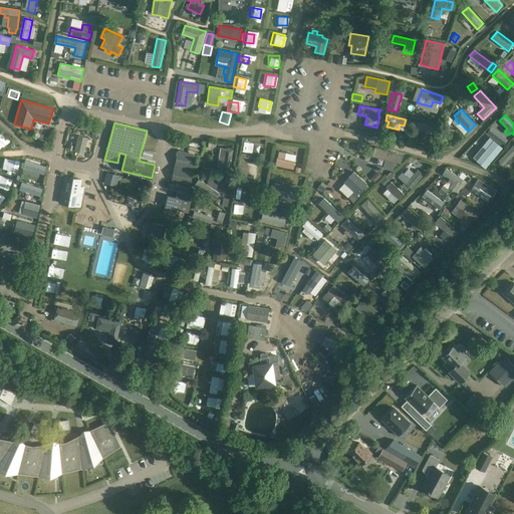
[(416,123),(414,130),(432,133),(433,127),(416,123)]
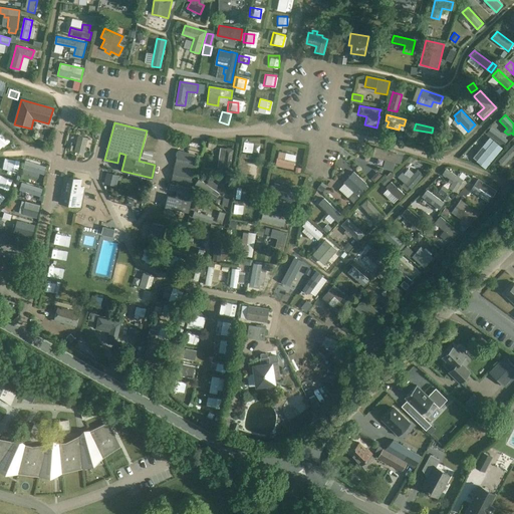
[(378,127),(376,127),(371,126),(369,134),(377,135),(378,127)]
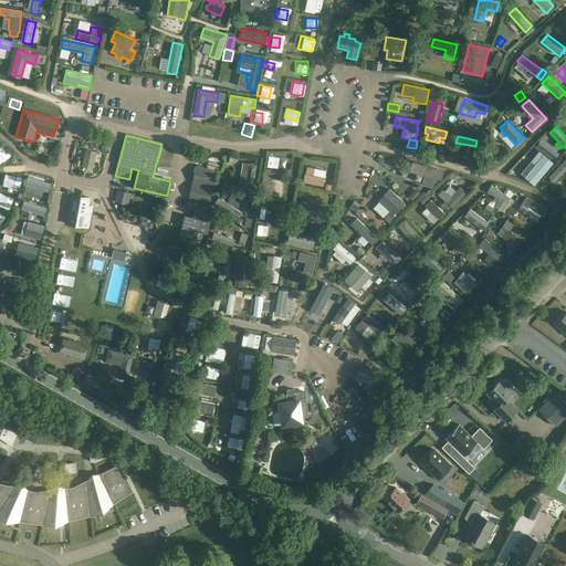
[(96,152),(85,149),(82,167),(92,169),(96,152)]
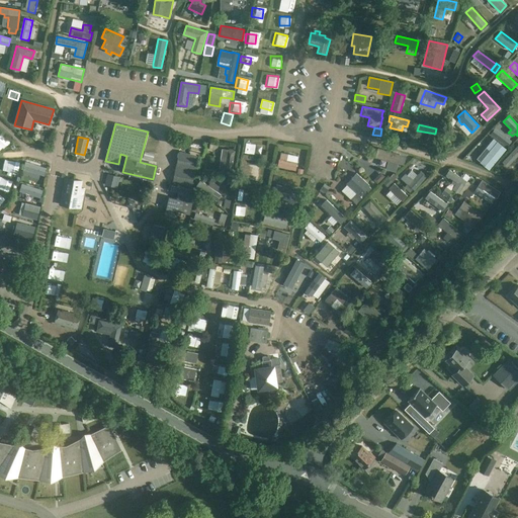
[(493,139),(490,143),(494,146),(480,162),(489,170),(506,149),(493,139)]
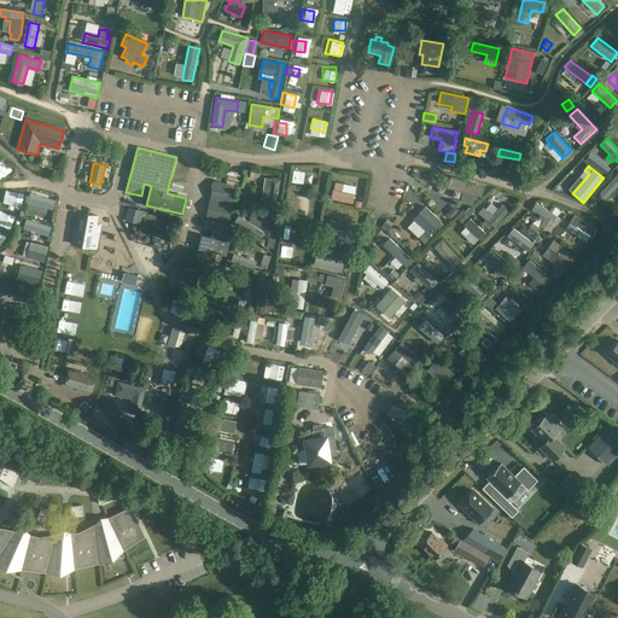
[(617,173),(599,194),(606,200),(617,186),(617,173)]
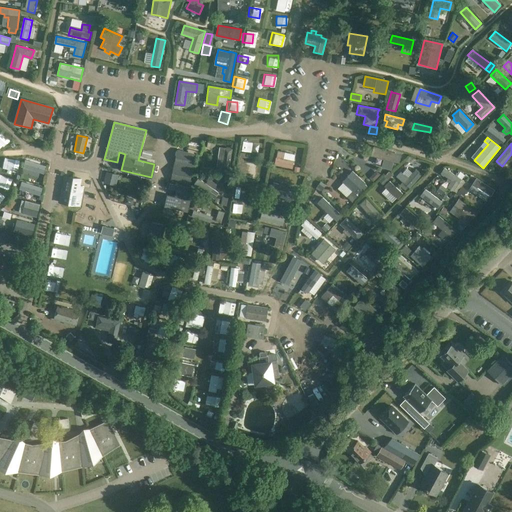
[(391,170),(391,169),(394,162),(399,164),(402,156),(396,154),(396,153),(374,146),(371,155),(383,159),(381,167),(386,168),(391,170)]
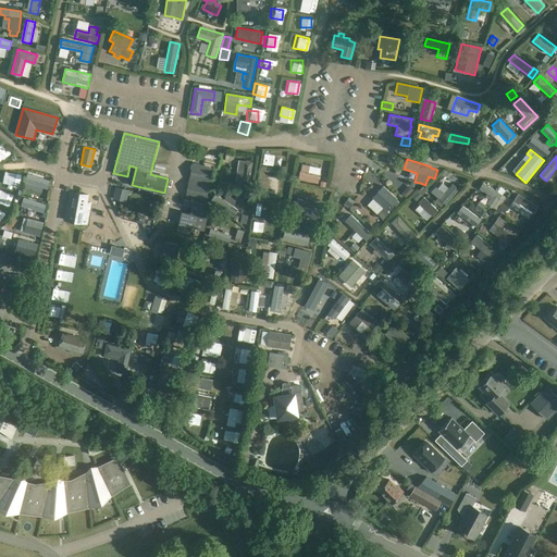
[(248,185),(251,162),(238,160),(235,183),(248,185)]
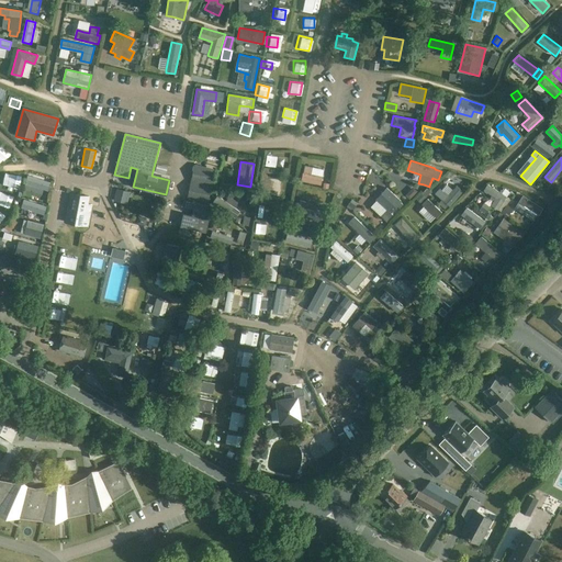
[(214,169),(201,167),(193,165),(190,182),(211,187),(214,169)]
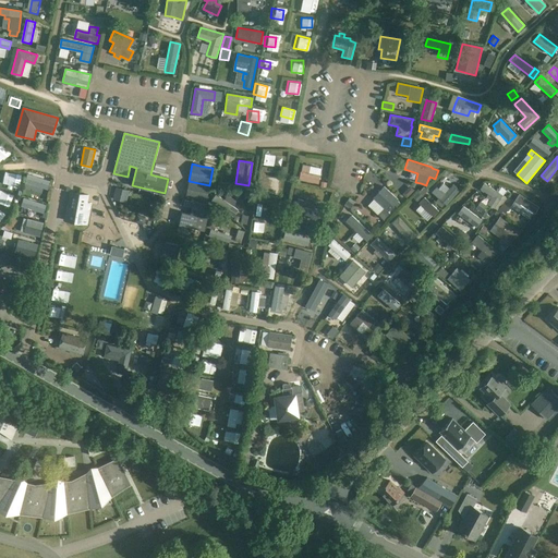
[(318,183),(319,177),(319,176),(308,173),(310,167),(302,166),(301,172),(300,171),(299,180),(302,181),(314,183),(318,183)]
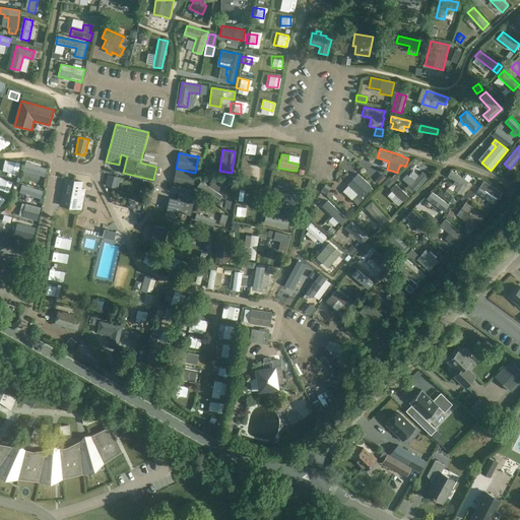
[(340,165),(351,171),(354,166),(344,159),(340,165)]
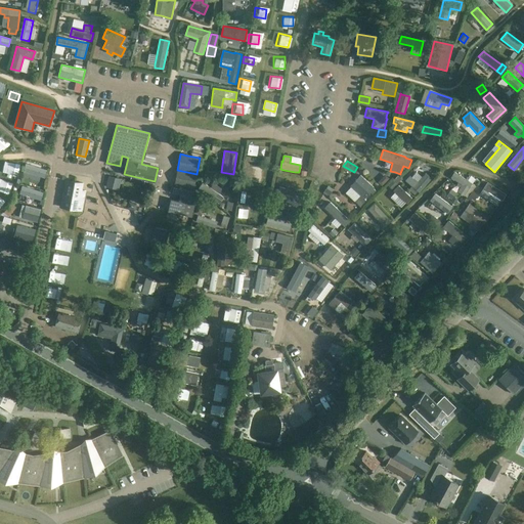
[(31,171),(26,170),(24,178),(39,182),(42,170),(32,167),(31,171)]
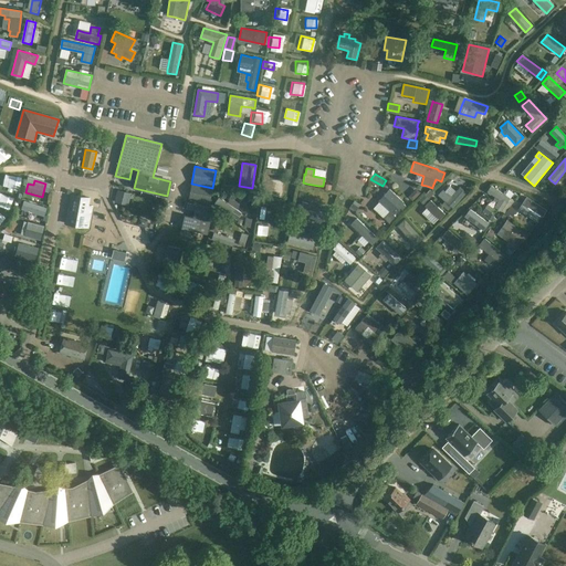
[(264,194),(276,194),(278,181),(264,180),(264,194)]
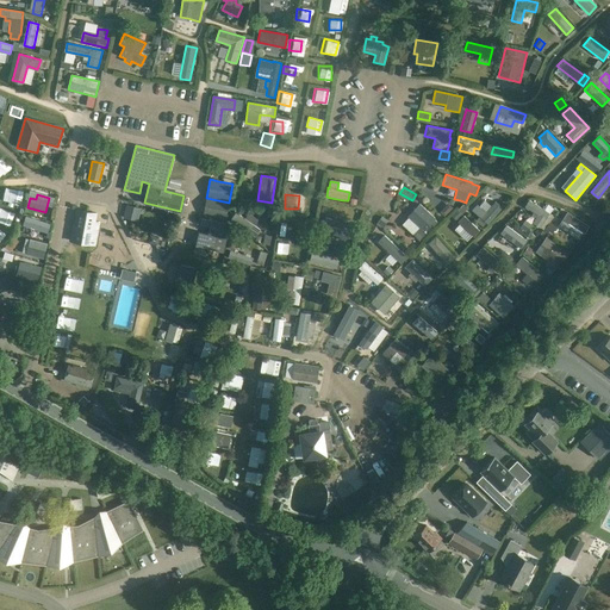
[(229,203),(206,198),(201,216),(224,222),(229,203)]
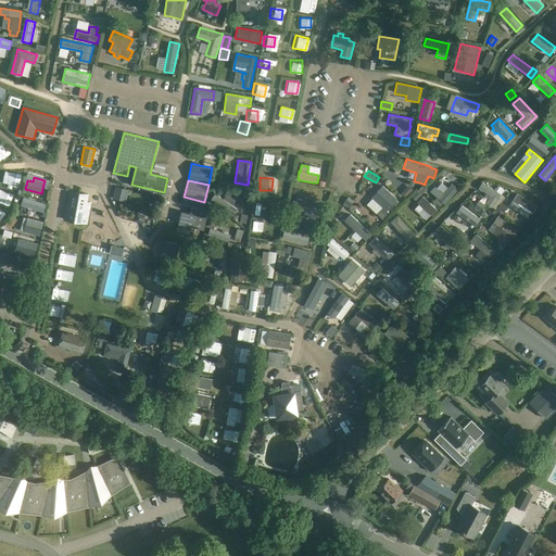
[(495,210),(501,203),(504,198),(482,182),(478,189),(488,194),(485,197),(489,199),(485,203),(495,210)]
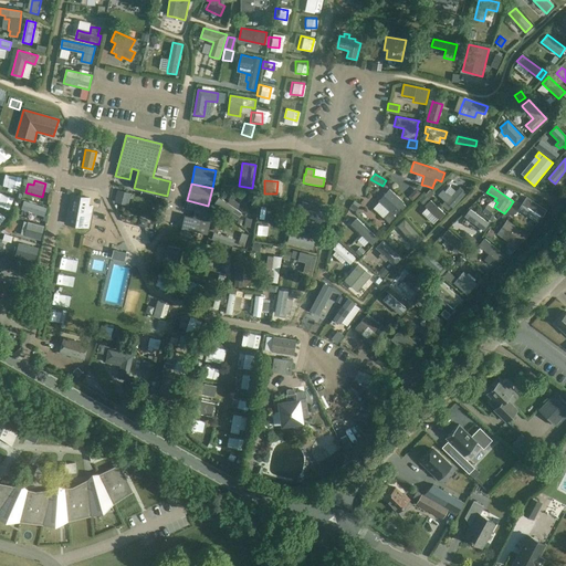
[(451,197),(442,189),(438,195),(452,208),(467,192),(460,187),(457,190),(451,197)]
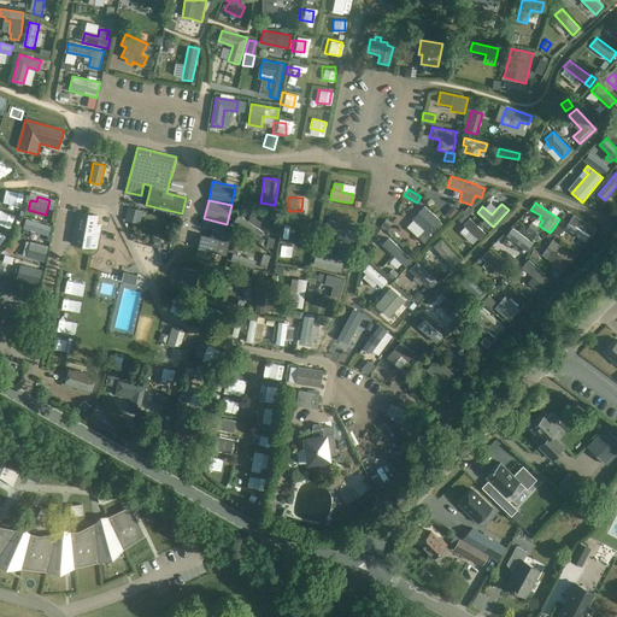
[(7,205),(3,216),(15,221),(19,209),(7,205)]
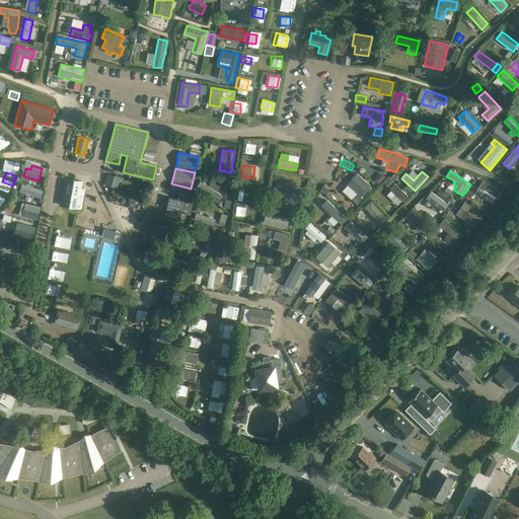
[(361,197),(371,186),(357,173),(347,184),(348,186),(343,191),(357,205),(363,199),(361,197)]
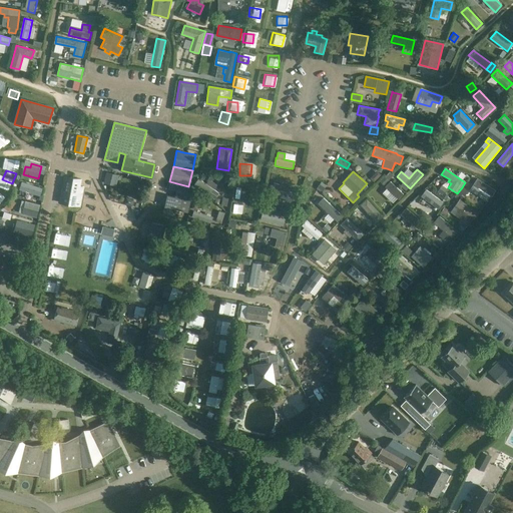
[(118,175),(106,172),(104,182),(115,185),(118,175)]
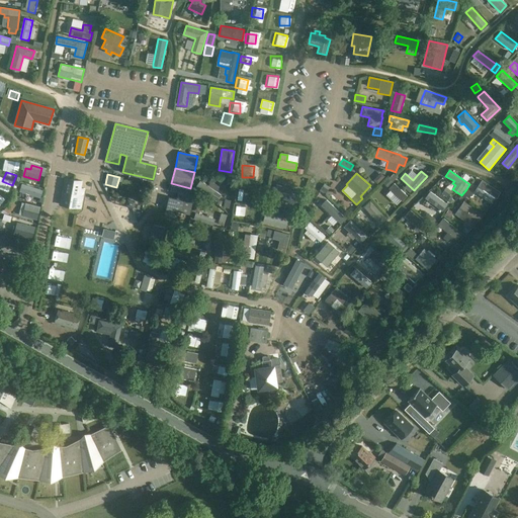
[(136,188),(132,176),(122,179),(126,191),(136,188)]
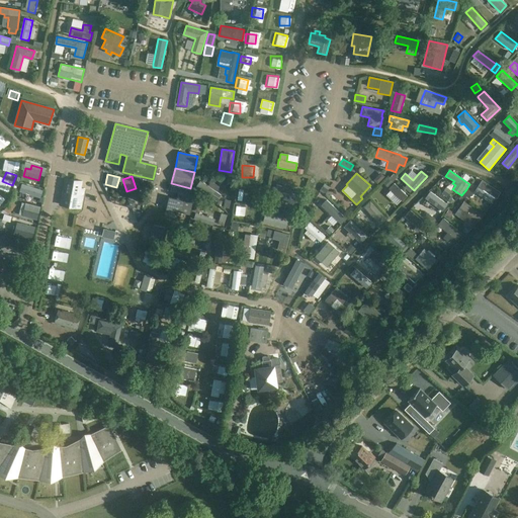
[(65,178),(60,205),(81,209),(85,189),(81,188),(83,181),(65,178)]
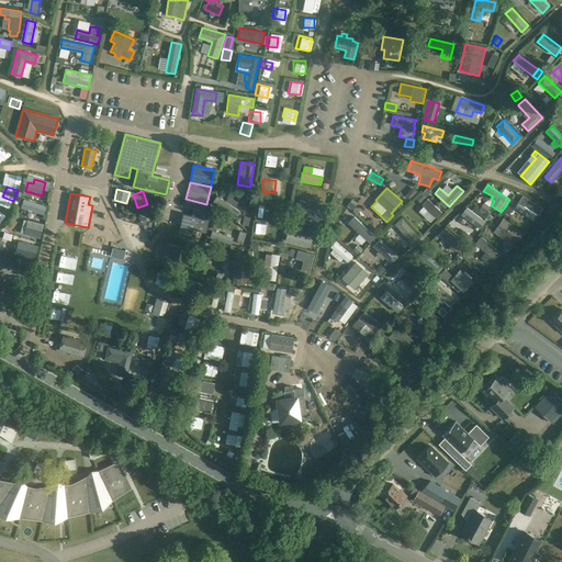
[(420,204),(426,199),(425,198),(420,194),(416,199),(420,204)]
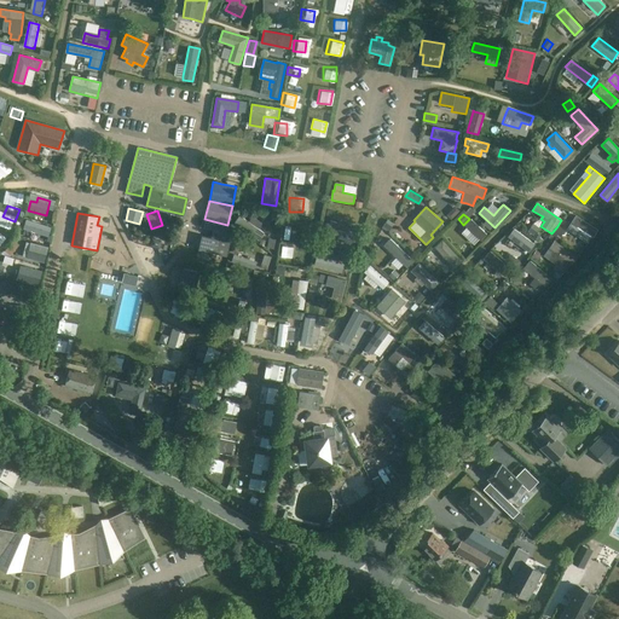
[(574,215),(570,223),(582,230),(580,232),(584,235),(585,232),(593,237),(597,231),(574,215)]
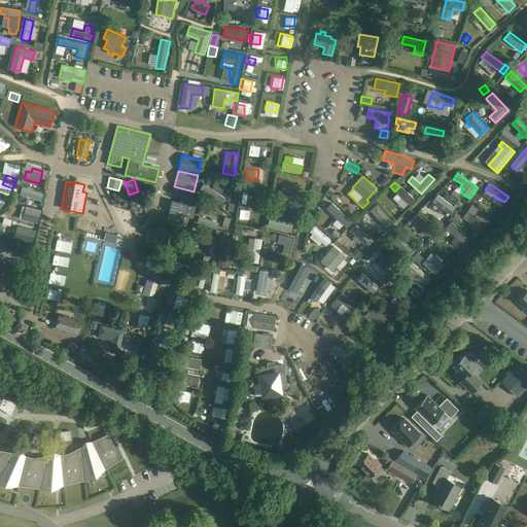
[(204,184),(200,190),(220,205),(225,198),(220,195),(223,190),(215,184),(212,189),(204,184)]
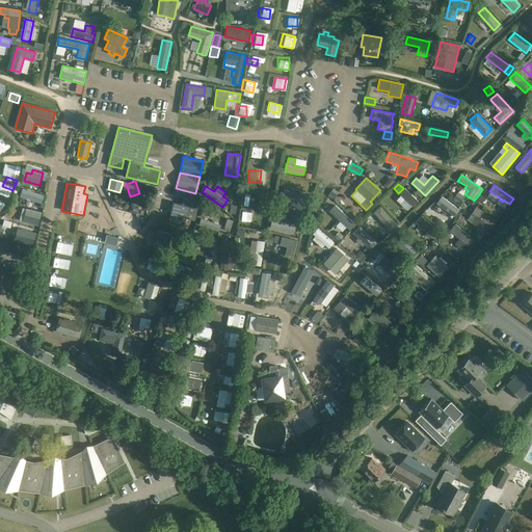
[(338,192),(333,189),(328,196),(334,200),(338,192)]
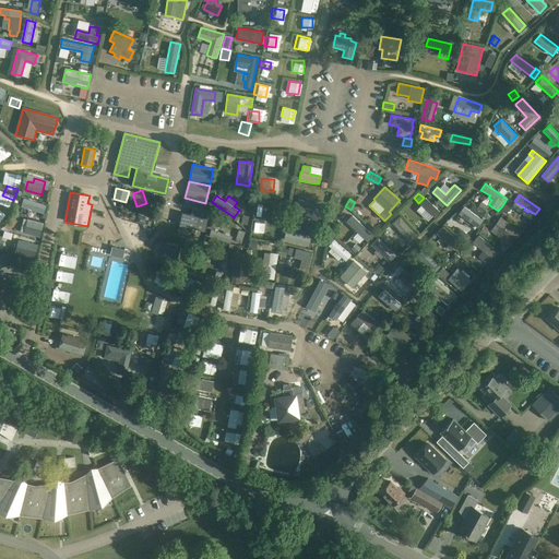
[(439,213),(425,199),(419,203),(435,218),(439,213)]
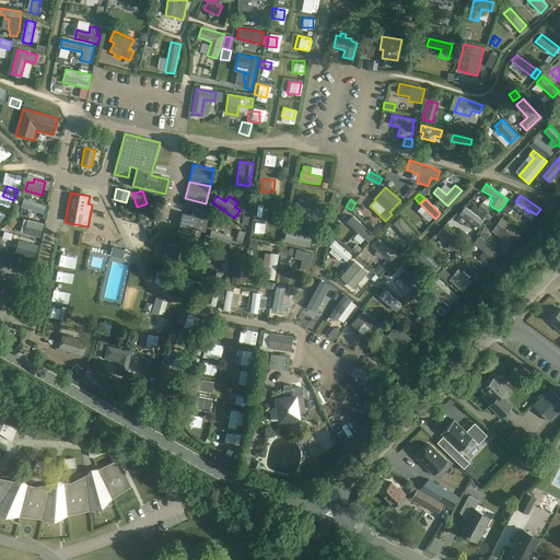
[(43,206),(24,200),(21,210),(41,216),(43,206)]
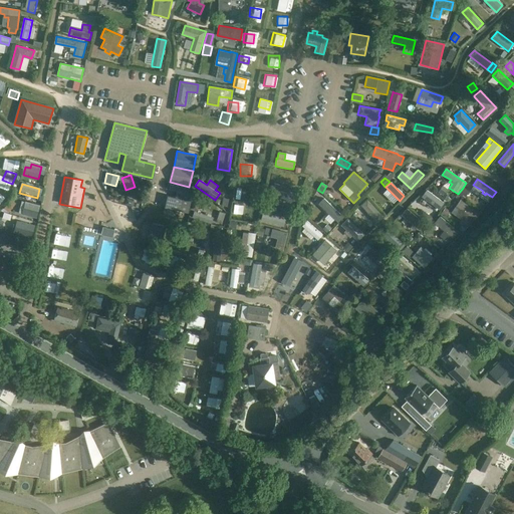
[(438,192),(444,196),(445,194),(448,190),(443,186),(438,192)]
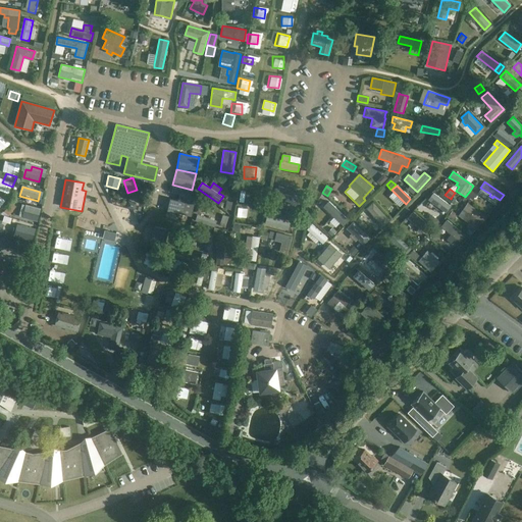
[(474,194),(470,191),(465,197),(469,200),(474,194)]
